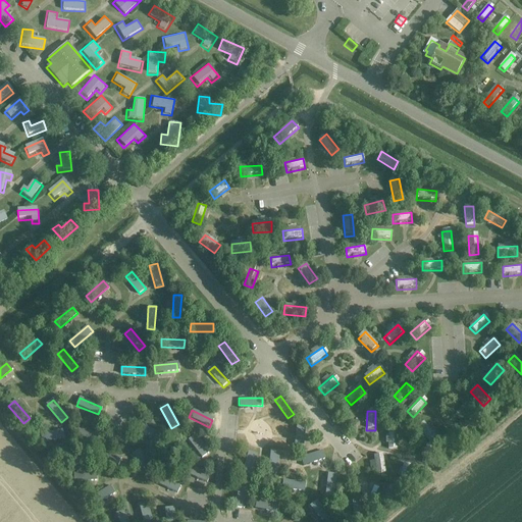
[(240,423),(240,413),(230,413),(229,422),(240,423)]
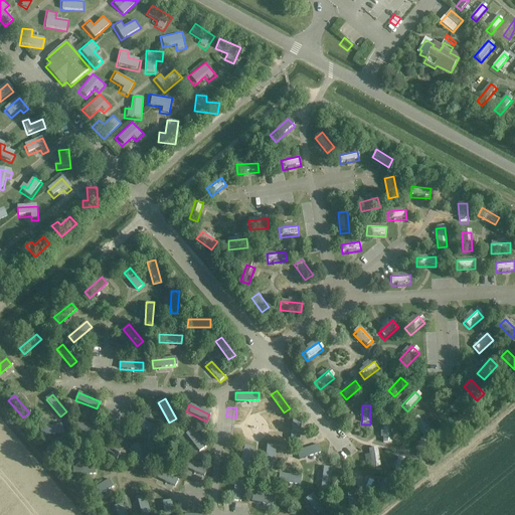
[(466,415),(449,426),(455,435),(472,423),(466,415)]
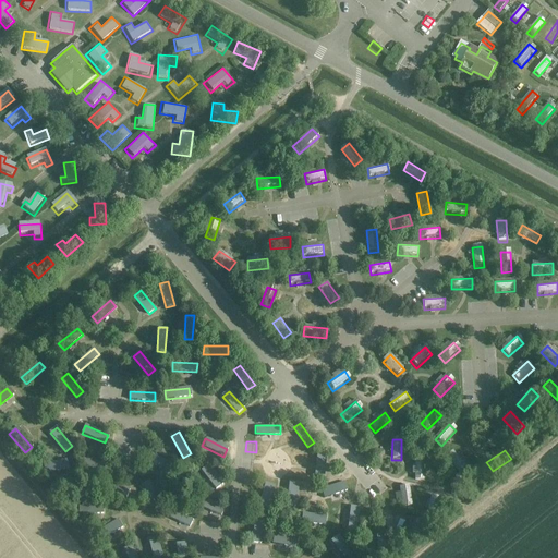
[(466,468),(452,452),(445,459),(459,474),(466,468)]
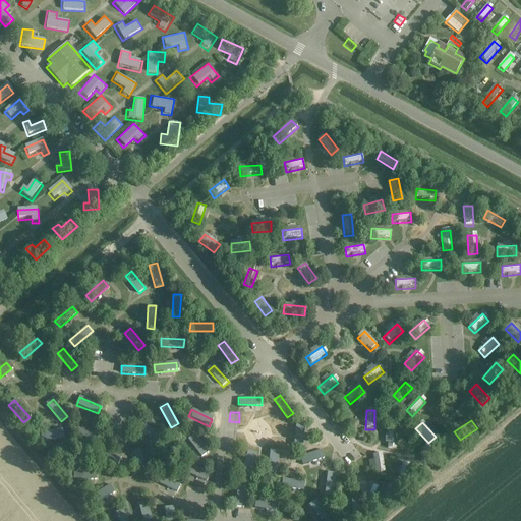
[(158,432),(136,423),(133,430),(155,440),(158,432)]
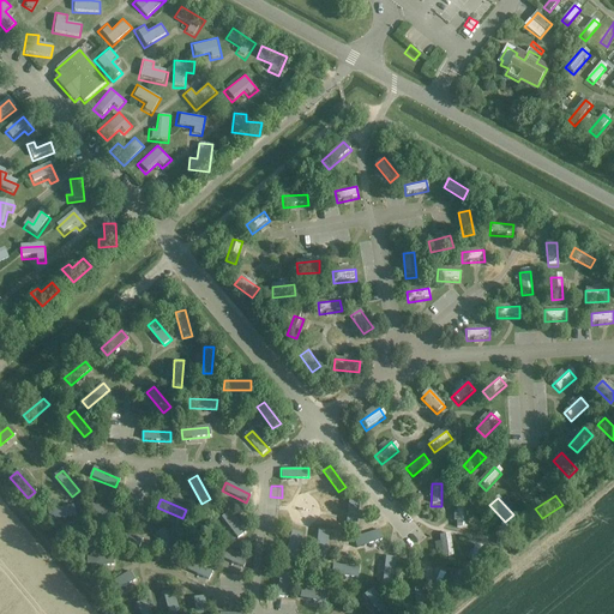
[(348,499),(345,527),(355,527),(356,500),(348,499)]
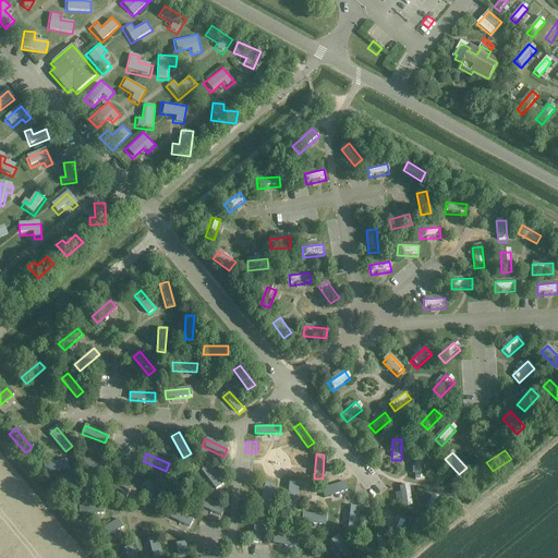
[(104,459),(80,459),(80,468),(104,468),(104,459)]
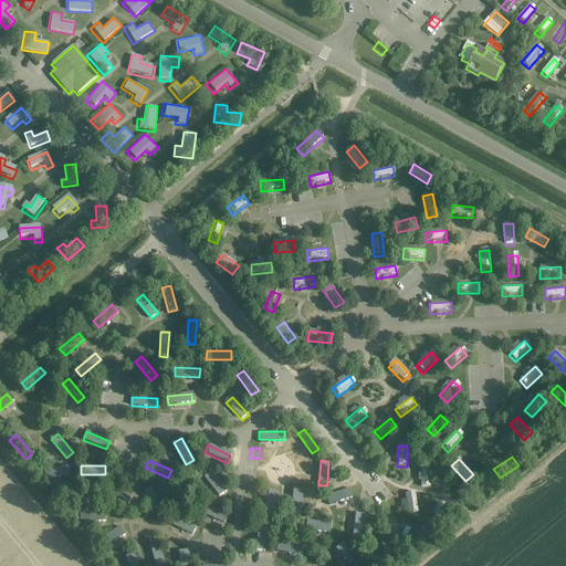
[(67,468),(43,471),(44,480),(69,477),(67,468)]
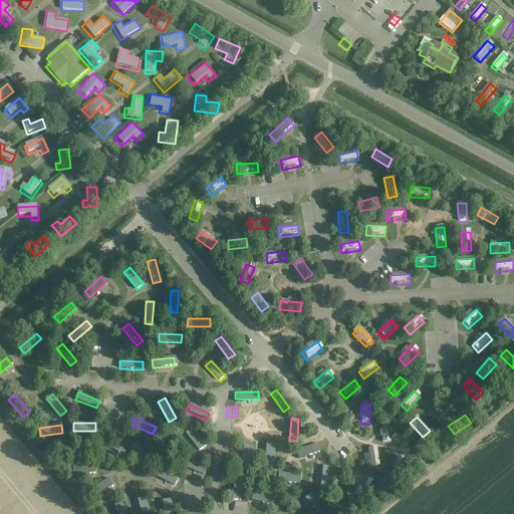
[(391,445),(391,425),(381,425),(381,445),(391,445)]
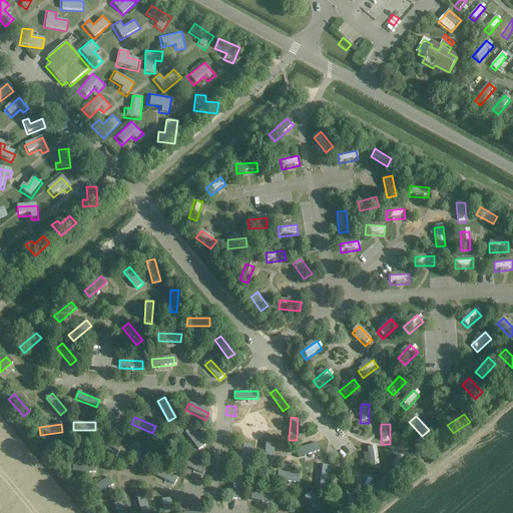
[(224,425),(223,437),(233,437),(233,426),(224,425)]
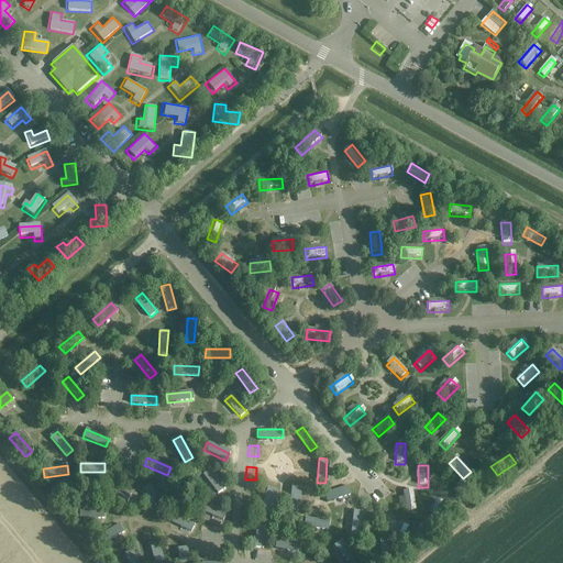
[(224,490),(211,470),(203,475),(218,495),(224,490)]
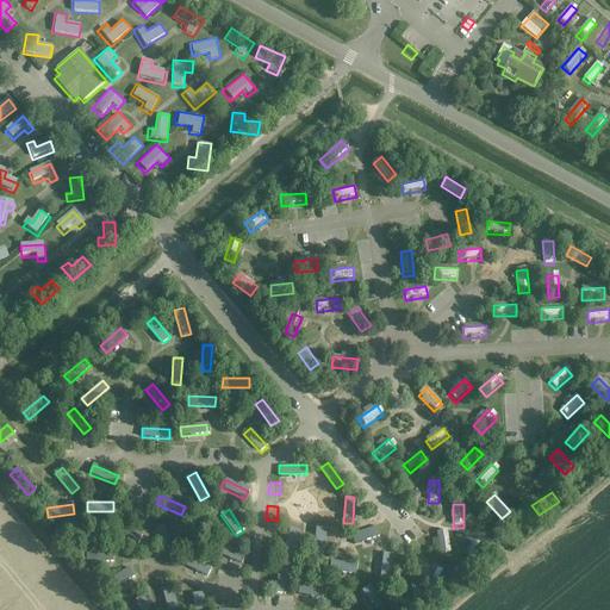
[(509,524),(498,522),(493,543),(503,546),(509,524)]
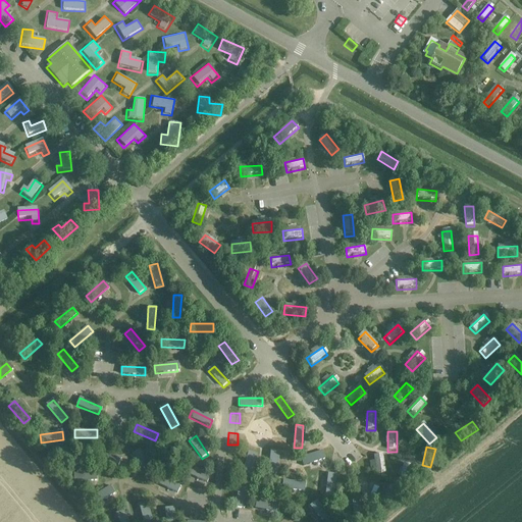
[(121,459),(100,450),(97,457),(118,466),(121,459)]
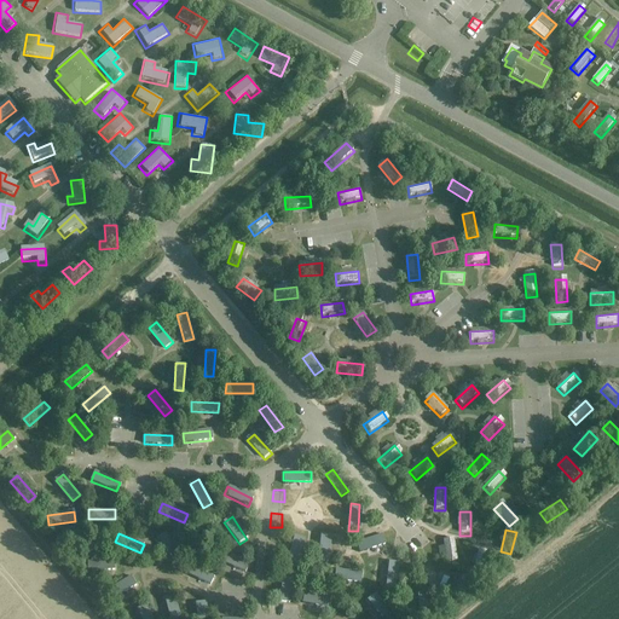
[(181,554),(163,533),(156,539),(174,560),(181,554)]
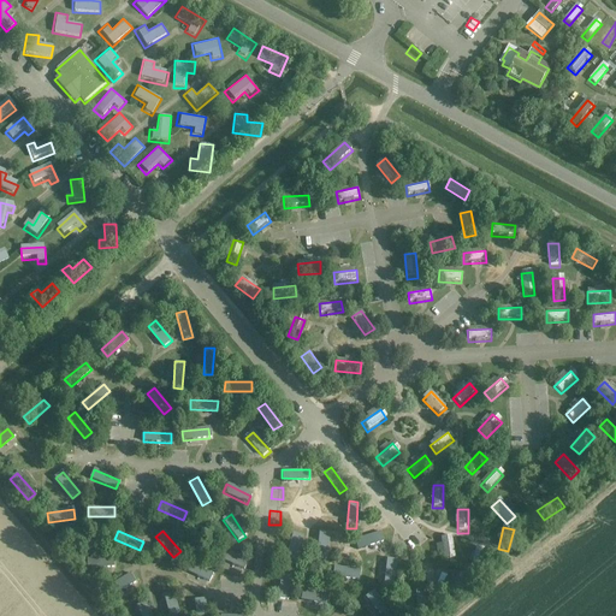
[(320,531),(319,558),(327,558),(330,532),(320,531)]
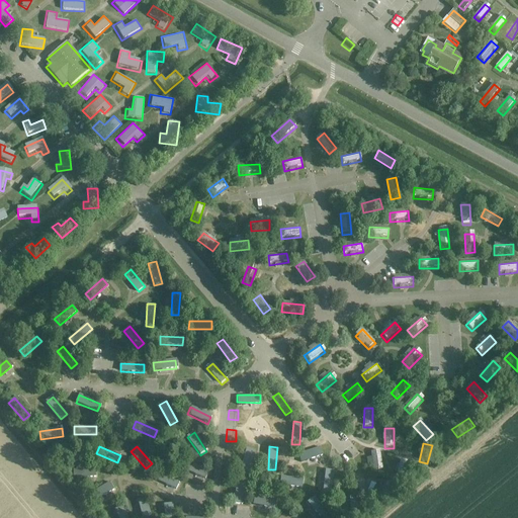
[(247,449),(241,470),(248,472),(255,451),(247,449)]
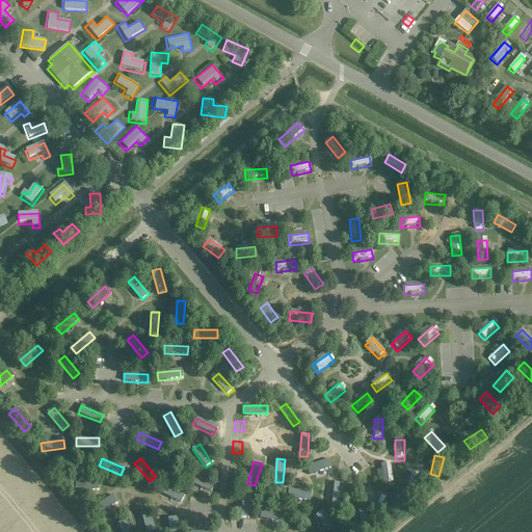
[(327,461),(304,468),(307,475),(329,470),(327,461)]
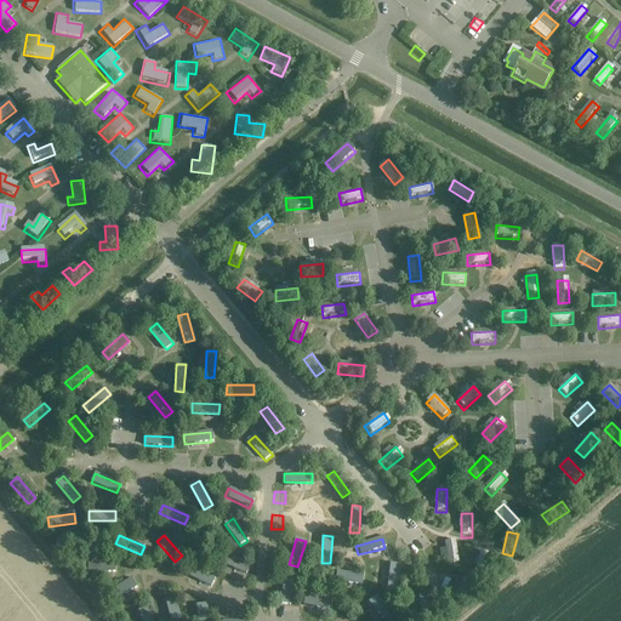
[(459,565),(455,543),(444,545),(448,568),(459,565)]
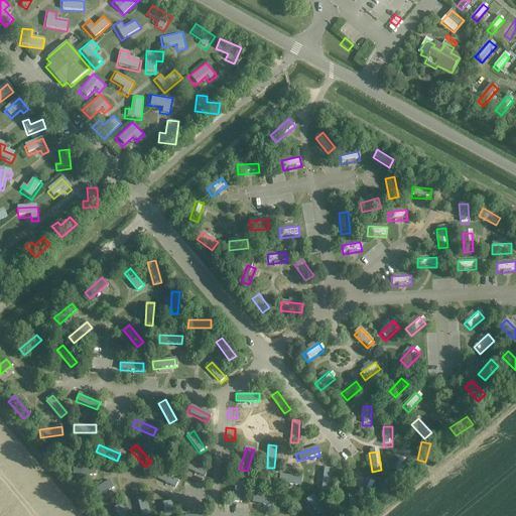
[(208,470),(187,460),(184,468),(205,477),(208,470)]
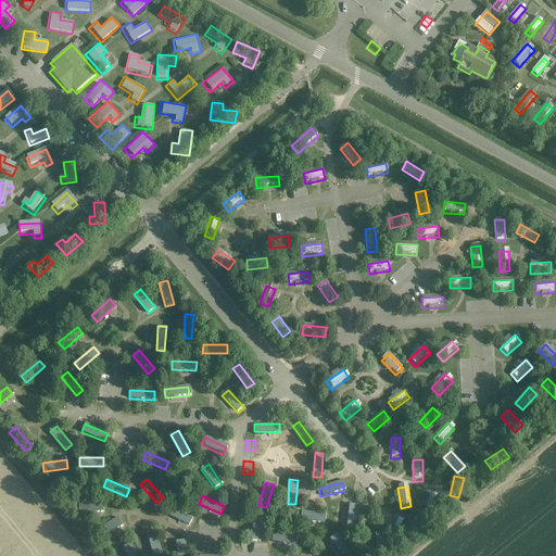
[(433,518),(439,497),(429,495),(424,516),(433,518)]
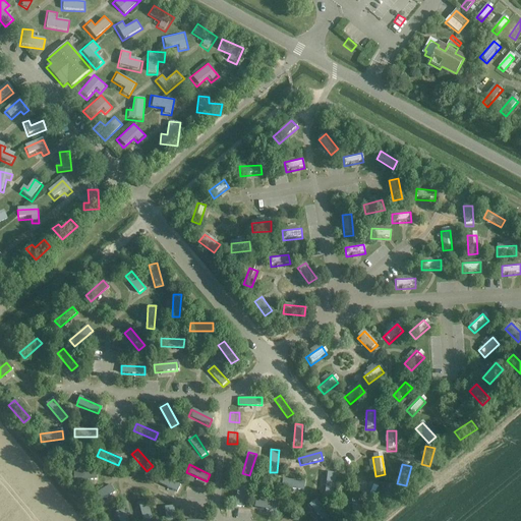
[(96,472),(73,472),(73,480),(97,479),(96,472)]
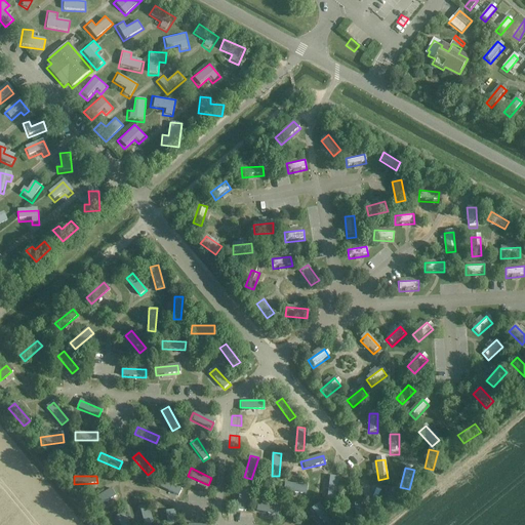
[(330,477),(328,499),(336,500),(337,477),(330,477)]
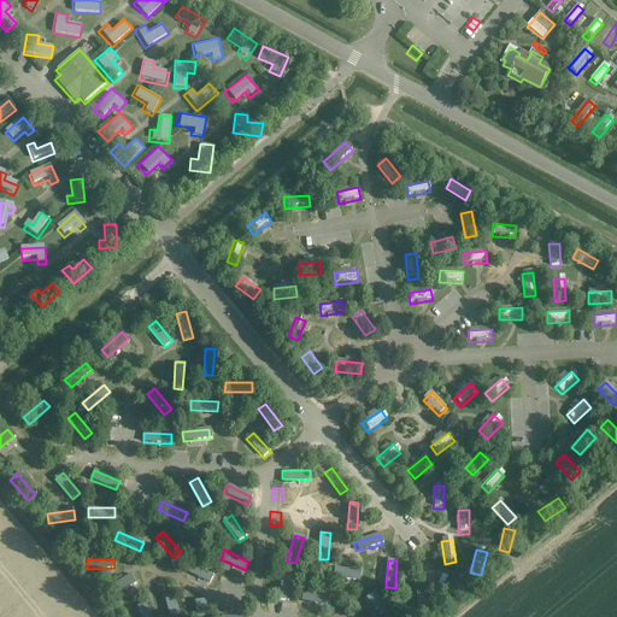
[(215,574),(189,562),(186,570),(210,582),(215,574)]
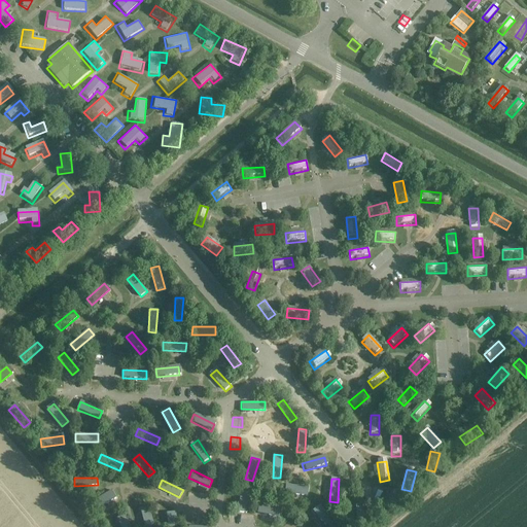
[(309,486),(285,485),(285,492),(308,494),(309,486)]
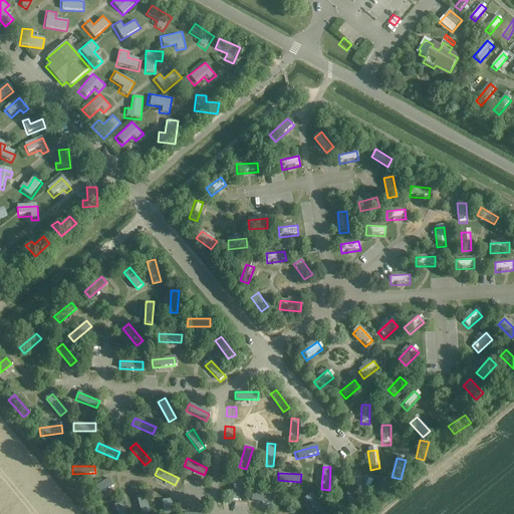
[(235,477),(233,500),(241,500),(243,478),(235,477)]
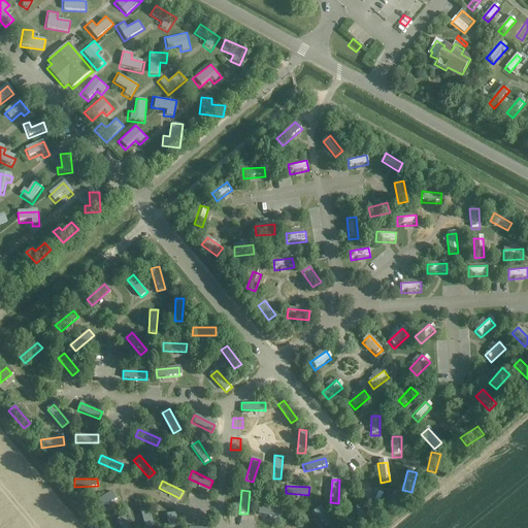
[(112,493),(92,503),(95,510),(116,500),(112,493)]
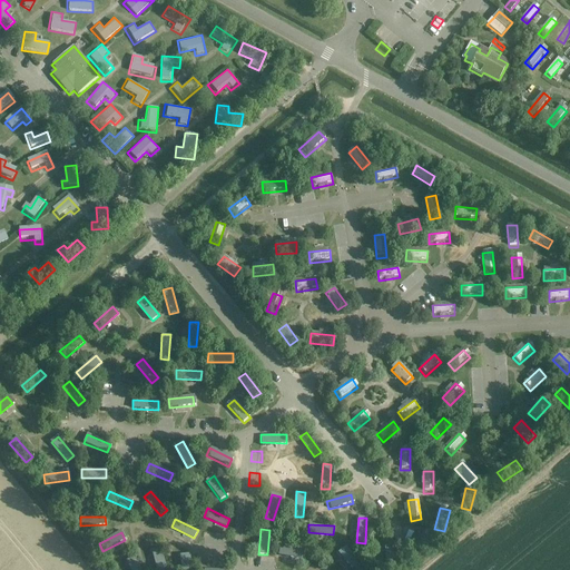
[(385,544),(386,569),(394,569),(394,544),(385,544)]
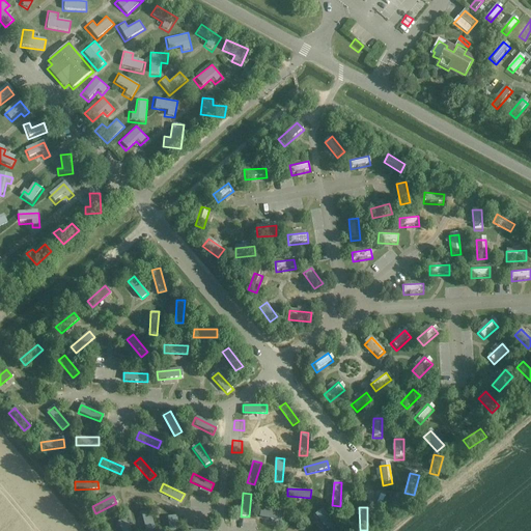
[(315,514),(329,530),(331,530),(336,527),(322,509),(315,514)]
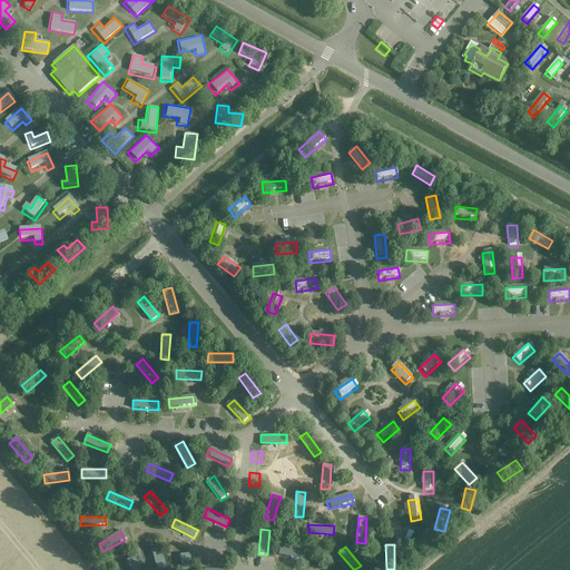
[(304,550),(279,548),(278,557),(304,559),(304,550)]
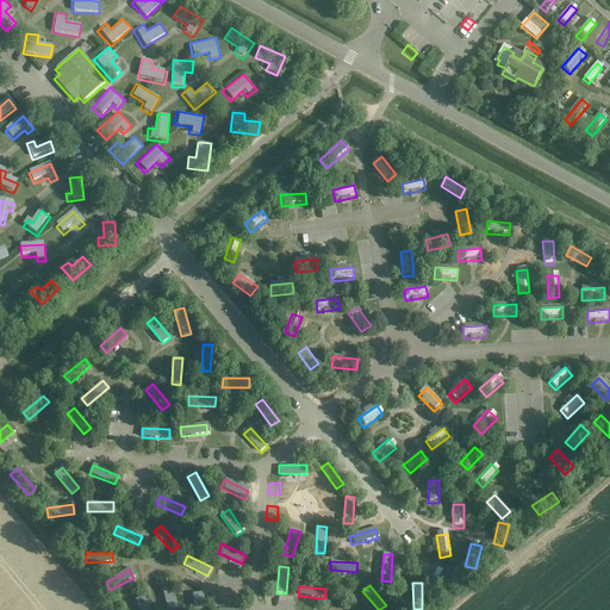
[(176,609),(172,587),(162,590),(167,609),(176,609)]
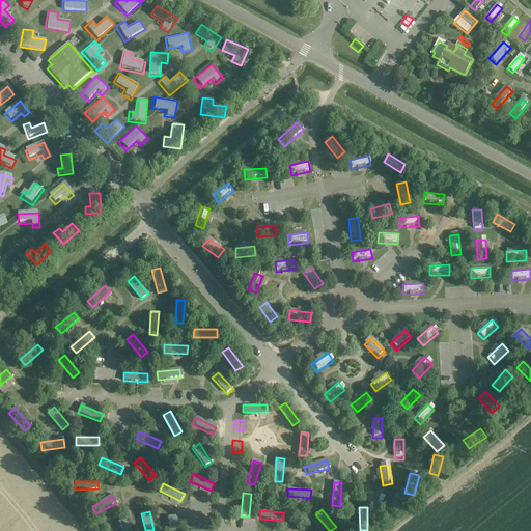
[(177,530),(176,515),(168,516),(169,530),(177,530)]
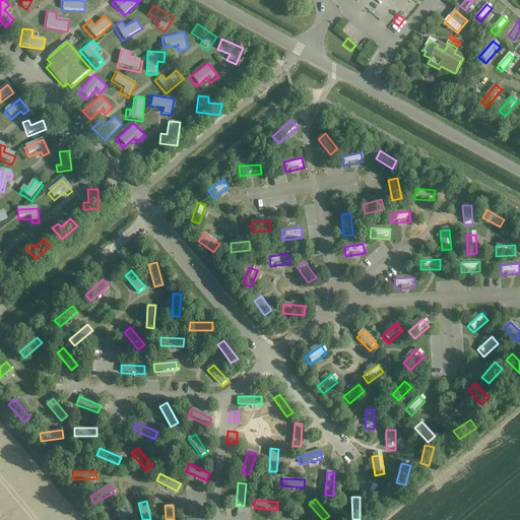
[(127,519),(123,509),(116,511),(118,519),(127,519)]
